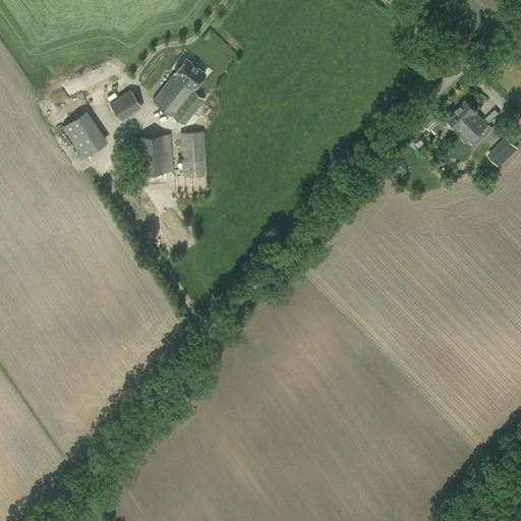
[(192,90),(205,73),(185,58),(174,73),(153,100),(183,124),(204,99),(192,90)]
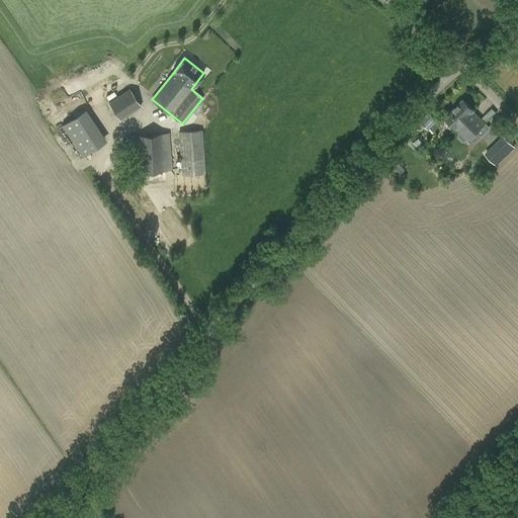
[(130,89),(109,102),(120,119),(141,105),(130,89)]
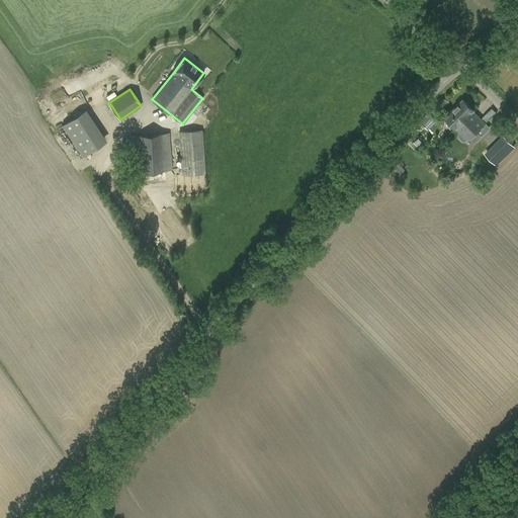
[(465,141),(466,140),(468,141),(469,139),(475,144),(482,136),(478,132),(486,122),(473,111),(475,110),(463,99),(445,117),(456,128),(456,130),(459,133),(458,134),(458,137),(462,141),(465,141)]
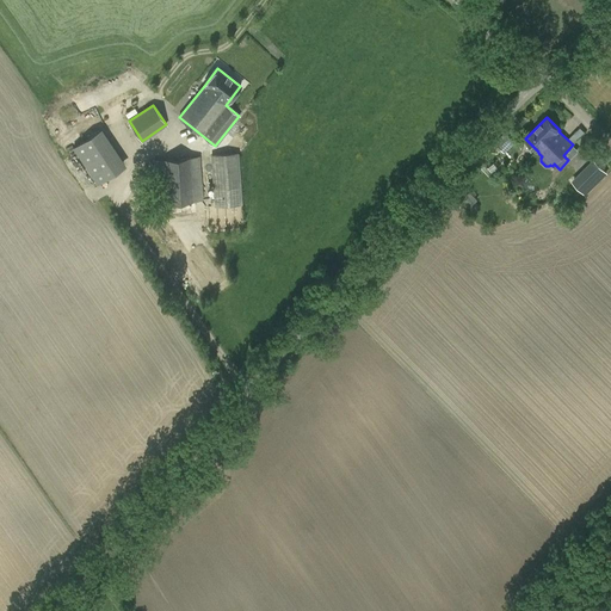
[(579,125),(571,136),(576,141),(585,130),(579,125)]
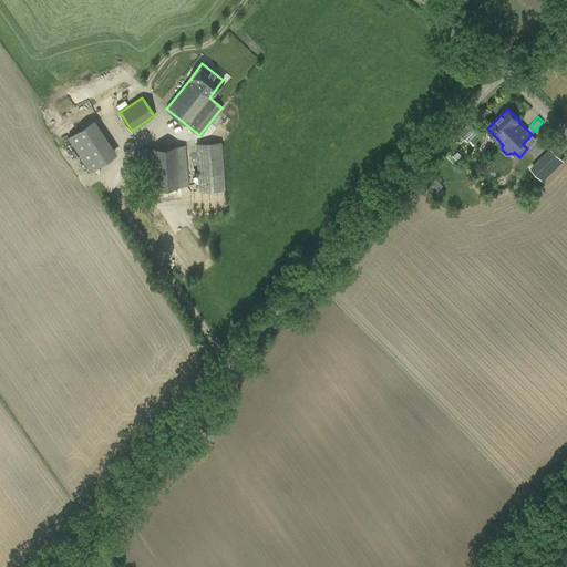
[(117,153),(94,120),(68,136),(91,171),(117,153)]
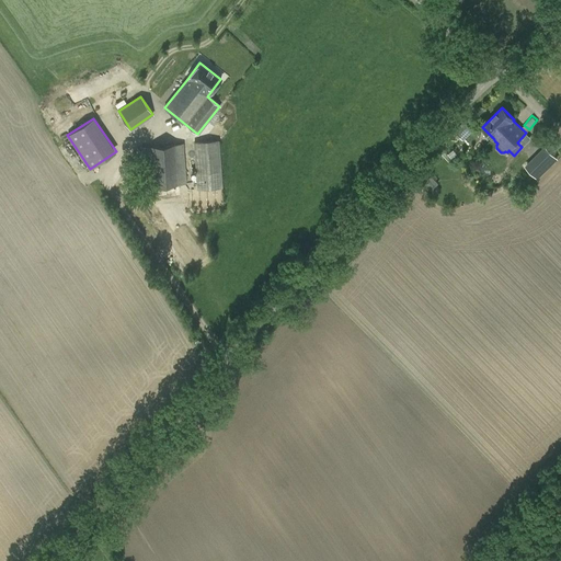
[(462,122),(454,130),(458,135),(467,126),(462,122)]
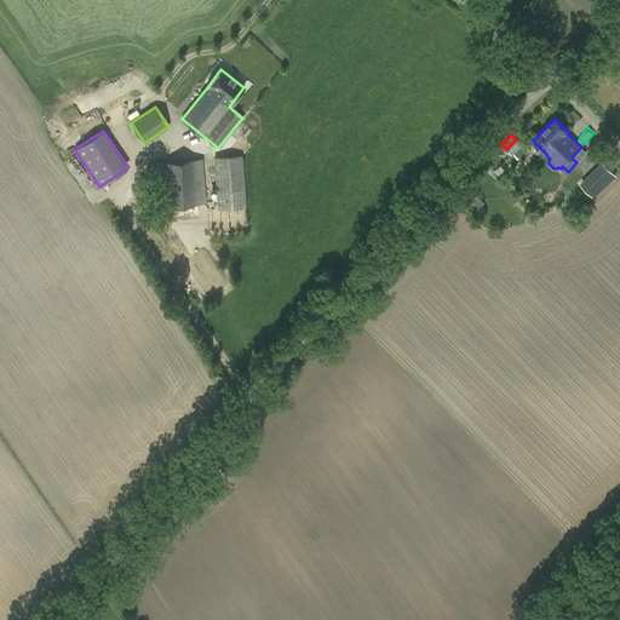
[(218,210),(246,208),(242,156),(214,159),(218,210)]
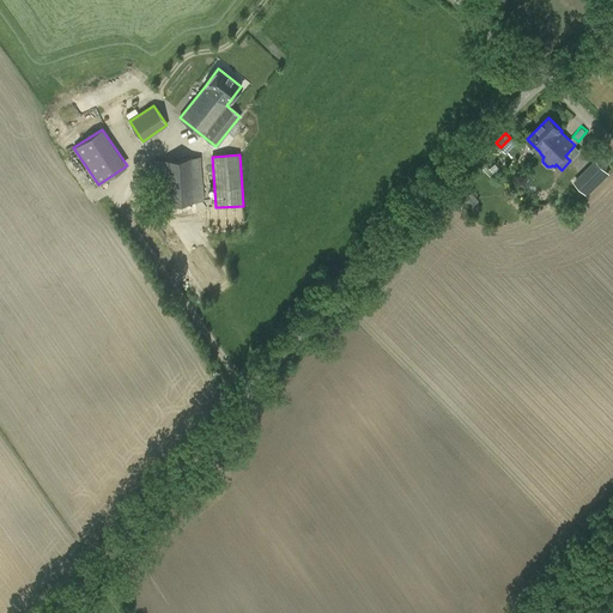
[(157,206),(204,201),(201,158),(153,163),(157,206)]
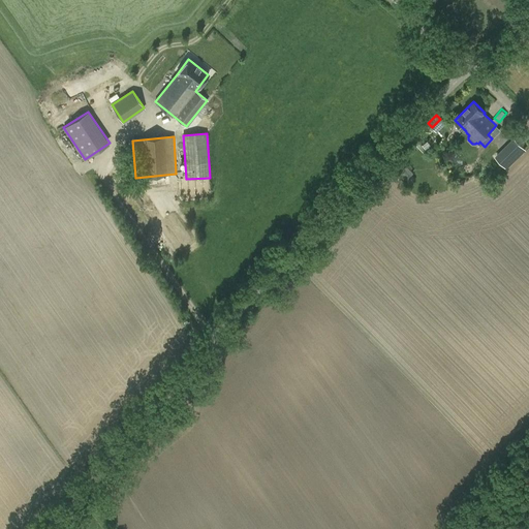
[(507,168),(517,158),(505,146),(495,156),(507,168)]
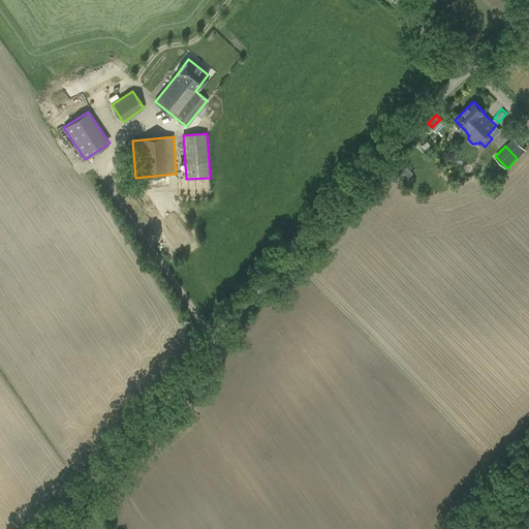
[(406,181),(413,173),(407,166),(399,174),(406,181)]
